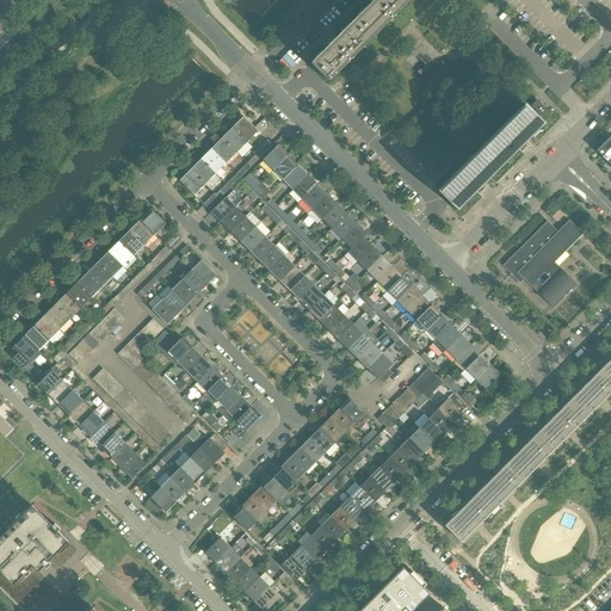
[(364,10),(353,20),(371,39),(372,38),(377,32),(389,22),(390,19),(393,18),(409,0),(369,0),(371,2),(364,10)]
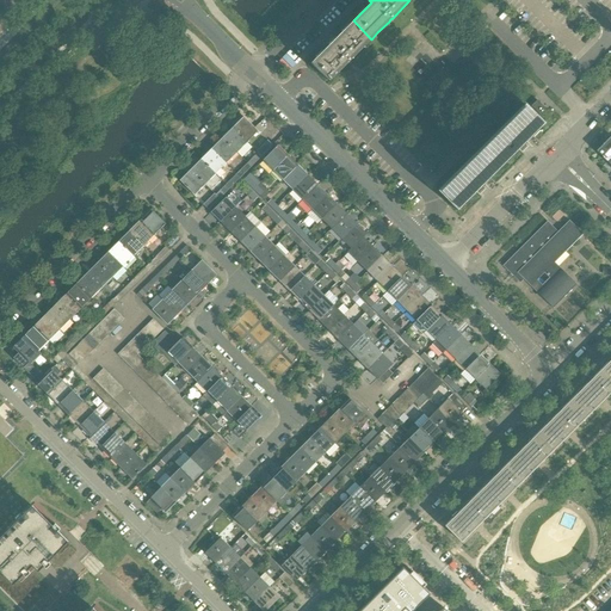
[(371,39),(353,20),(341,32),(335,38),(329,34),(323,39),(328,44),(322,51),(310,63),(328,81),(347,63),(350,60),(371,39)]
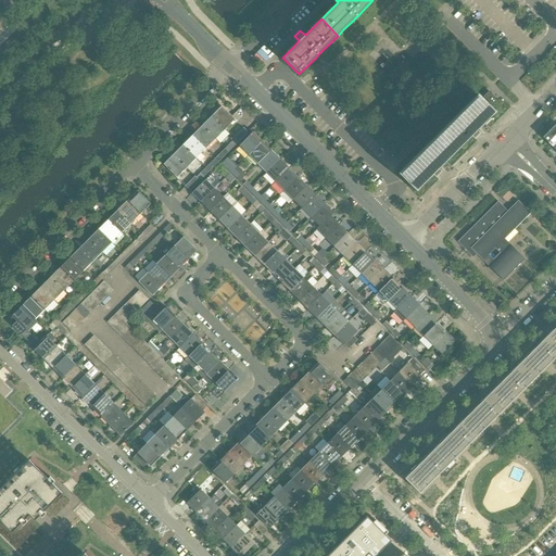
[(483,97),(492,105),(497,100),(489,91),(483,97)]
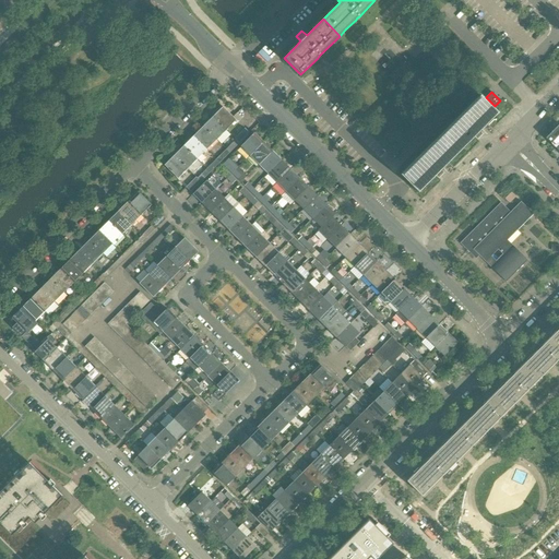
[(417,191),(486,122),(496,114),(479,96),(401,175),(417,191)]
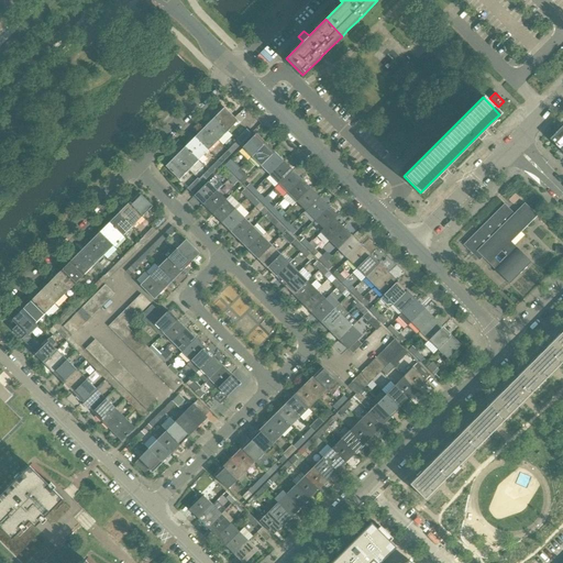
[(224,108),(214,118),(228,131),(236,121),(239,123),(243,119),(239,113),(234,118),(224,108)]
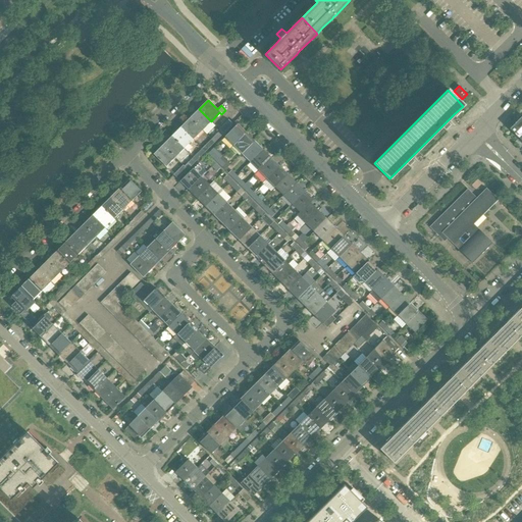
[(199,109),(190,118),(202,131),(211,121),(199,109)]
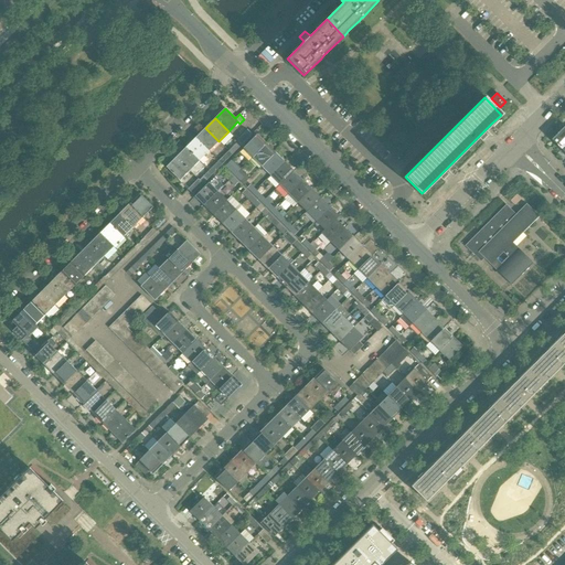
[(561,149),(562,149),(564,145),(564,126),(552,140),(553,140),(561,149)]
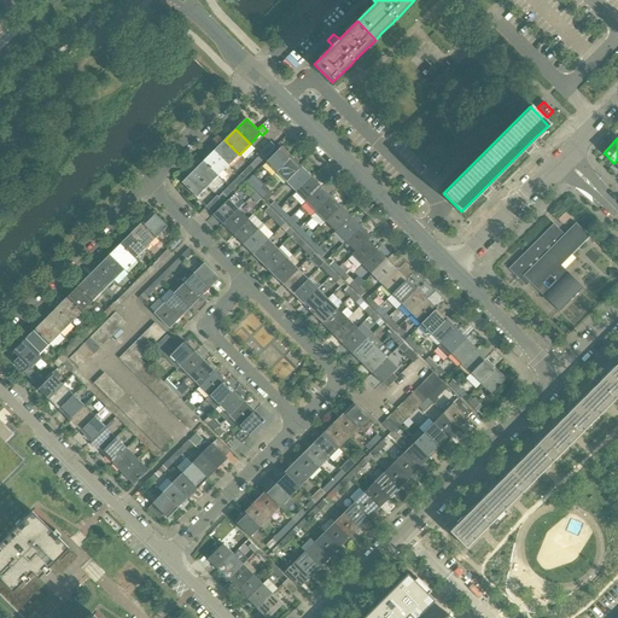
[(225,140),(214,151),(228,165),(239,155),(225,140)]
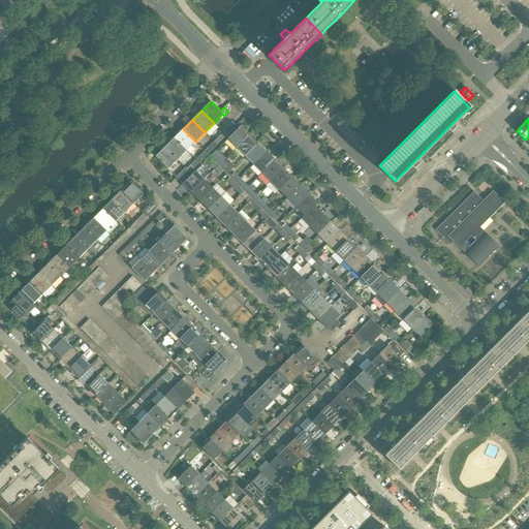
[(222,131),(223,132),(226,135),(236,126),(231,121),(222,131)]
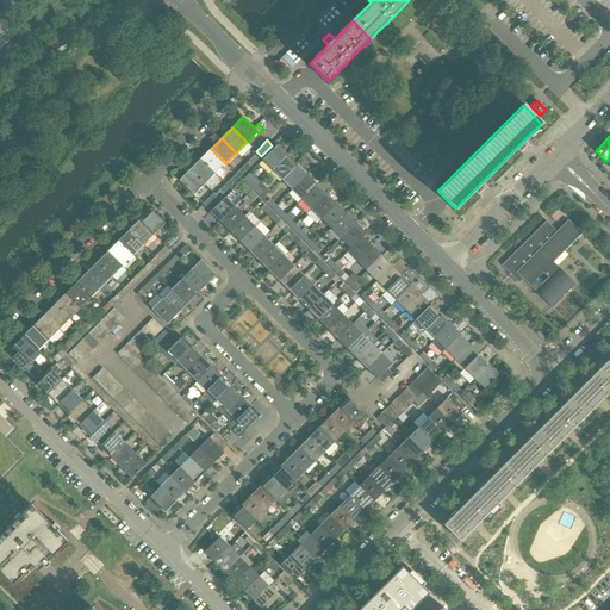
[(262,160),(273,170),(287,155),(277,145),(262,160)]
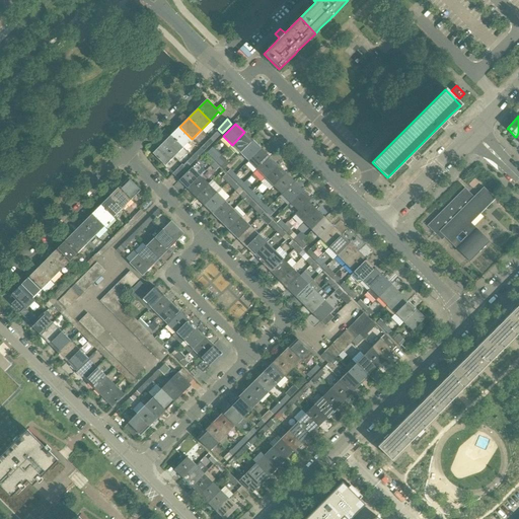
[(179,127),(170,136),(182,148),(192,139),(179,127)]
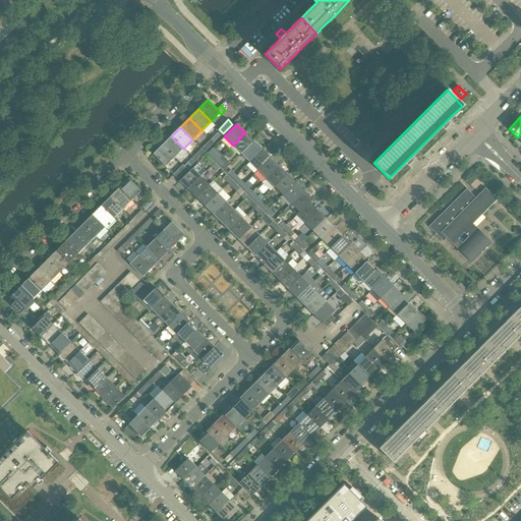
[(223,133),(220,130),(214,136),(217,139),(223,133)]
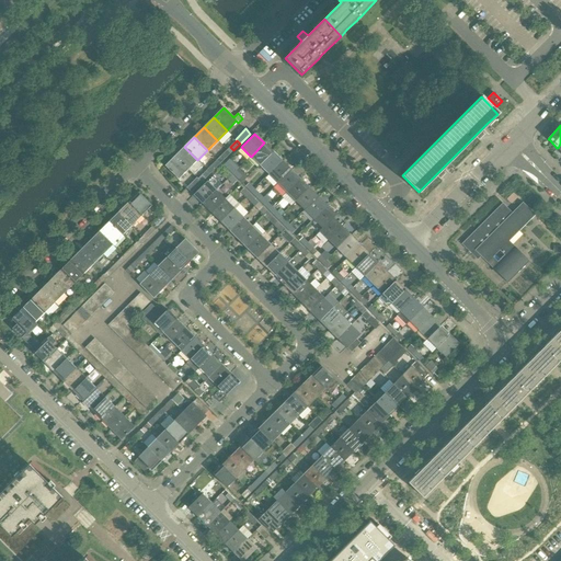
[(251,157),(259,165),(273,151),(264,142),(251,157)]
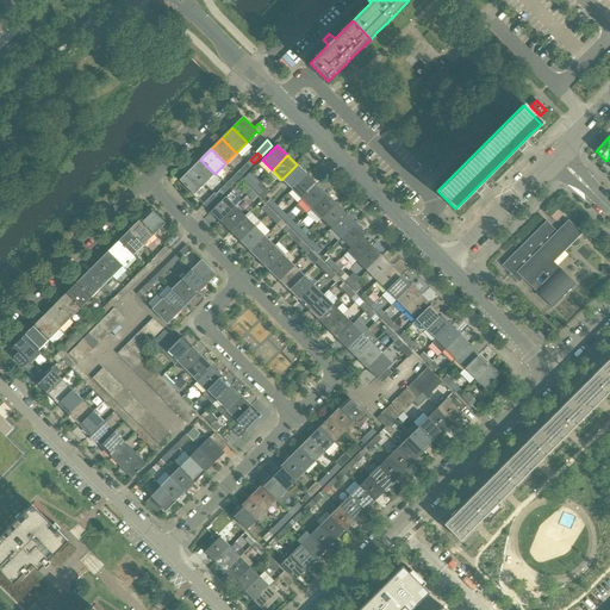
[(200,160),(190,169),(205,184),(215,174),(200,160)]
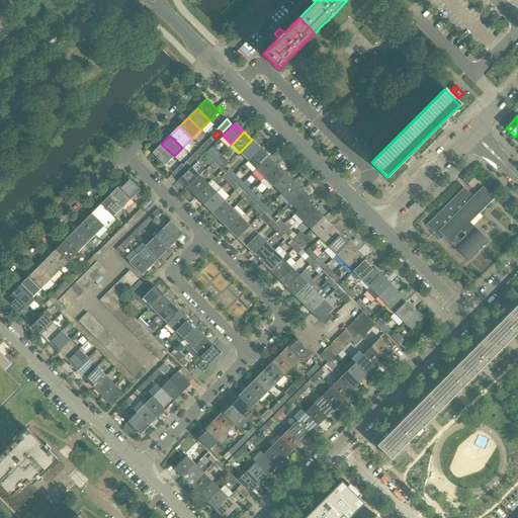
[(203,145),(206,148),(212,142),(209,139),(203,145)]
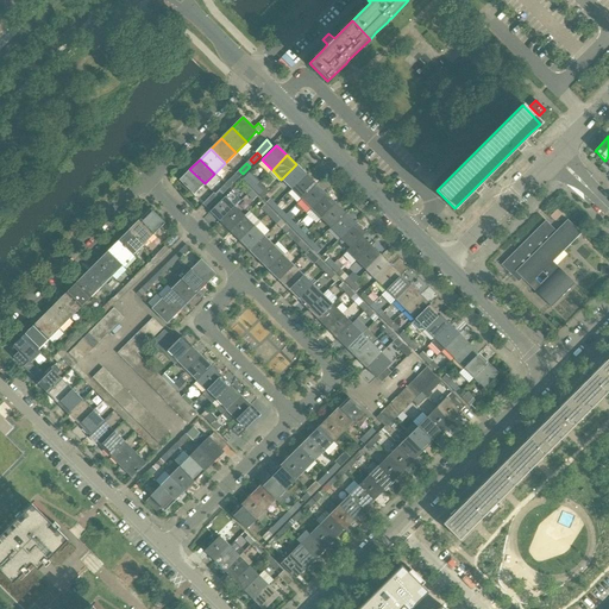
[(281,180),(292,189),(307,175),(296,164),(281,180)]
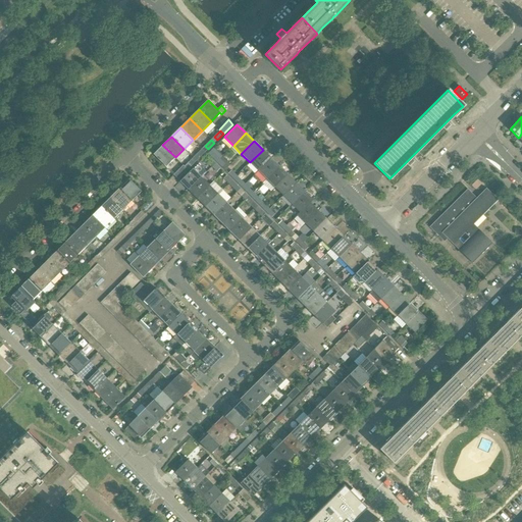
[(175,157),(162,145),(153,154),(166,167),(175,157)]
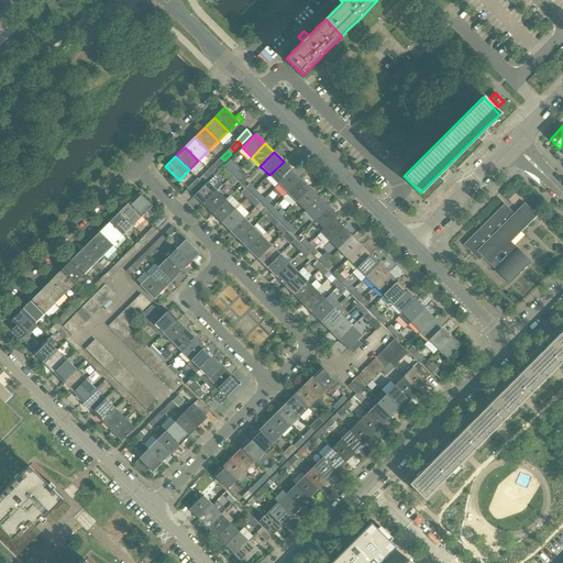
[(211,167),(214,170),(221,164),(218,161),(211,167)]
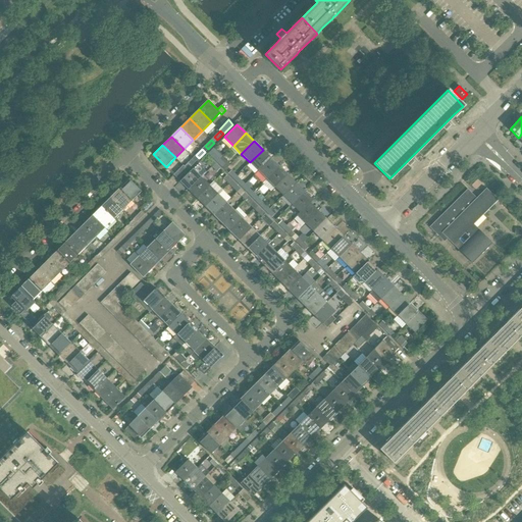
[(250,162),(258,171),(271,158),(263,150),(250,162)]
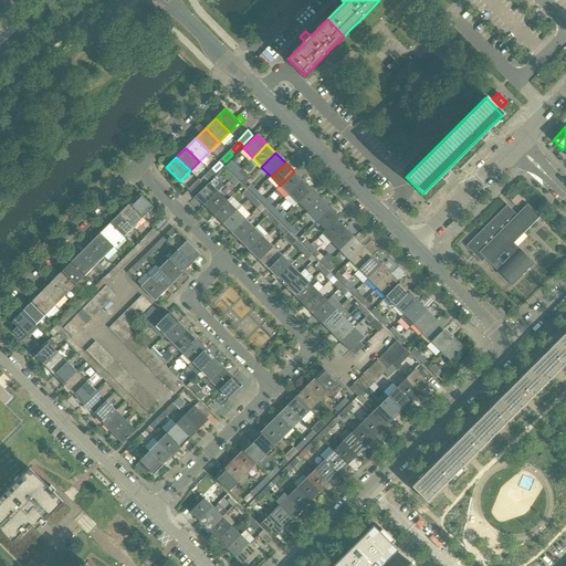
[(202,178),(206,181),(212,175),(209,171),(202,178)]
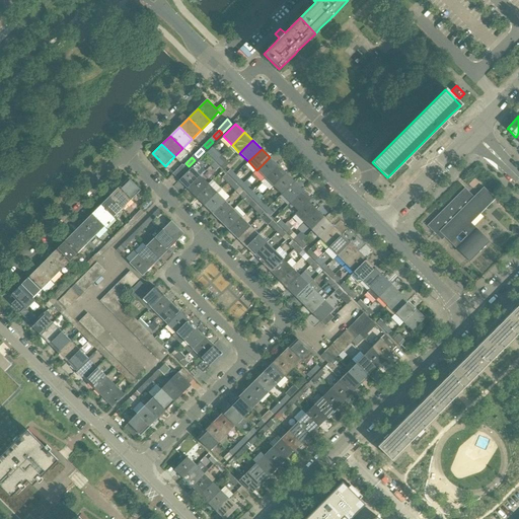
[(256,170),(265,178),(278,165),(270,157),(256,170)]
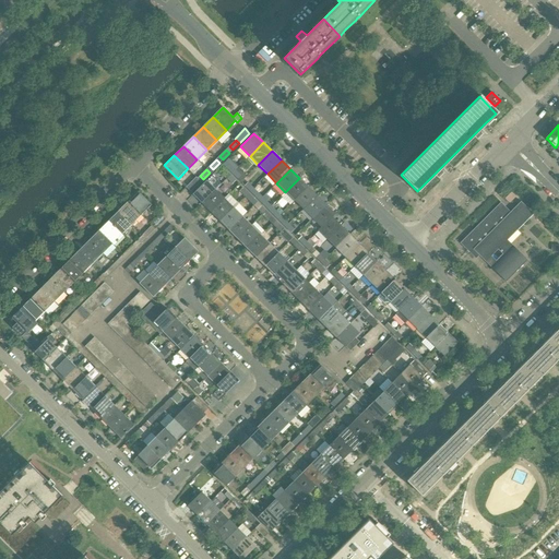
[(230,176),(227,178),(226,179),(232,185),(236,180),(230,176)]
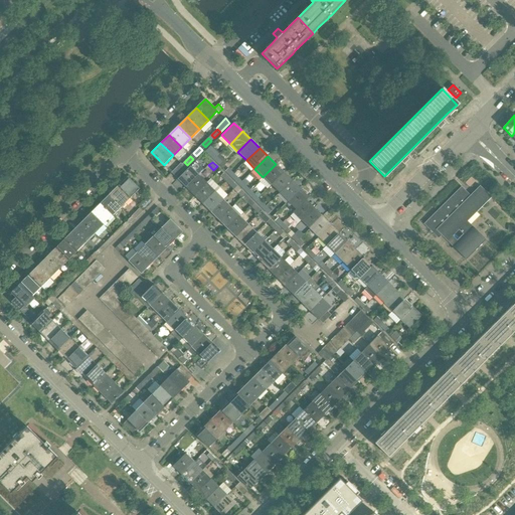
[(171,172),(175,177),(185,167),(180,163),(171,172)]
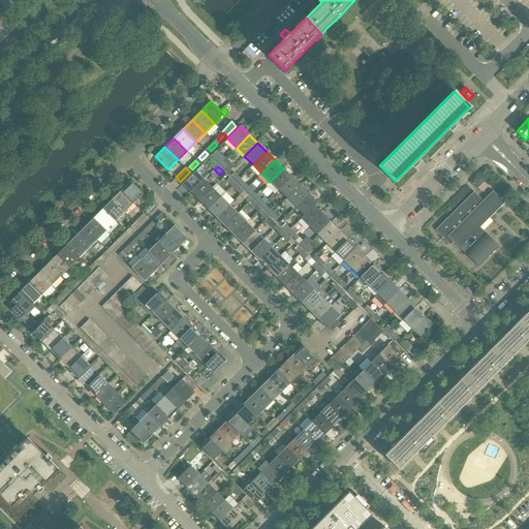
[(270,182),(278,190),(291,177),(283,168),(270,182)]
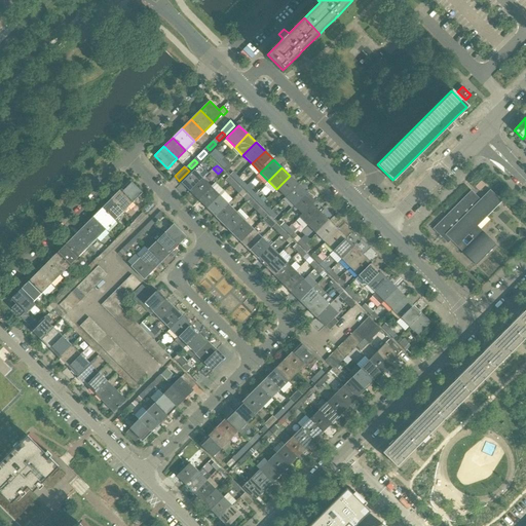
[(181,183),(190,192),(202,179),(194,170),(182,183),(181,183)]
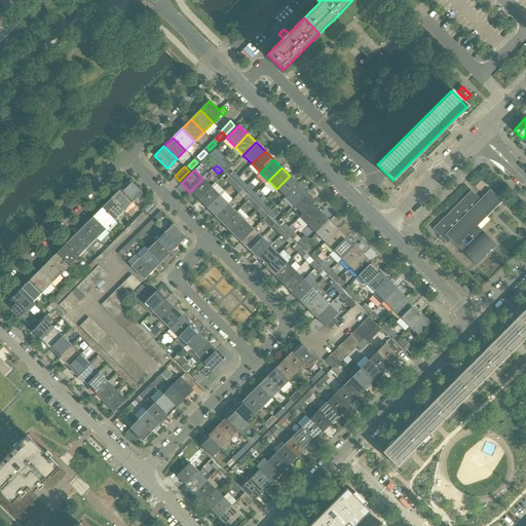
[(276,189),(286,197),(298,184),(290,176),(276,189)]
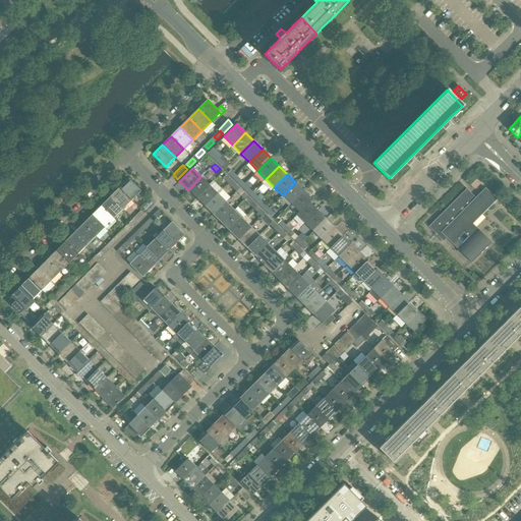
[(188,190),(196,198),(209,185),(200,177),(188,190)]
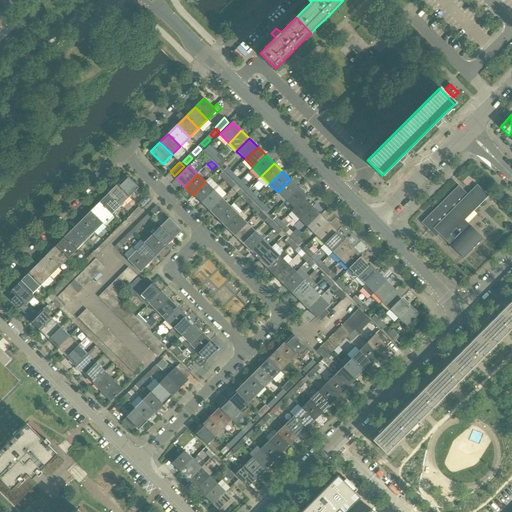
[(126,175),(117,185),(129,197),(138,188),(126,175)]
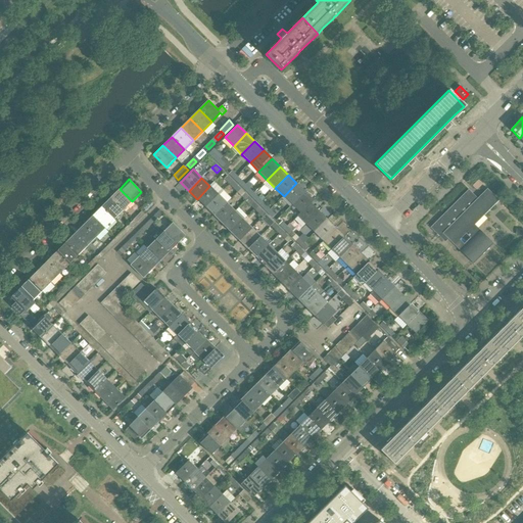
[(472,186),(476,190),(482,184),(478,180),(472,186)]
